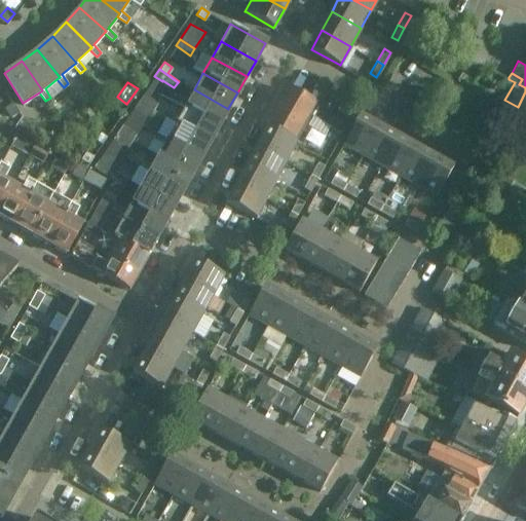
[(292,139),(293,138),(313,103),(288,88),(266,125),(292,139)]
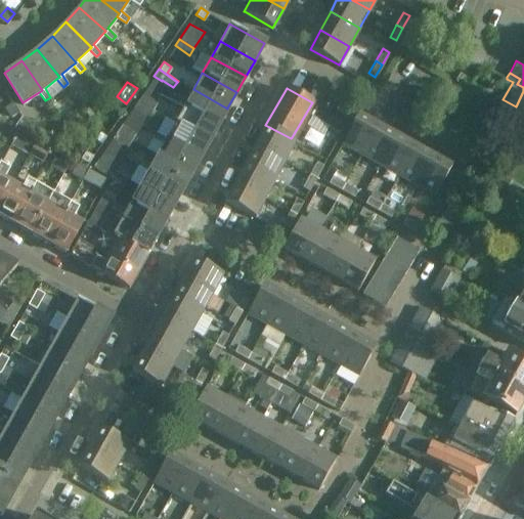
[(193,89),(184,105),(218,124),(227,109),(193,89)]
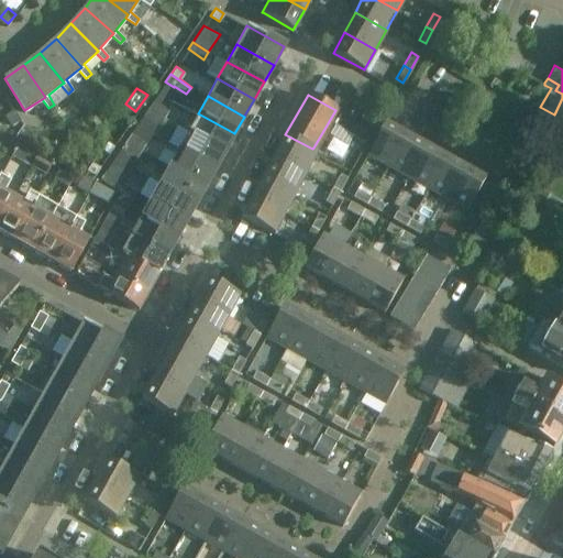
[(148,107),(163,118),(168,110),(153,99),(148,107)]
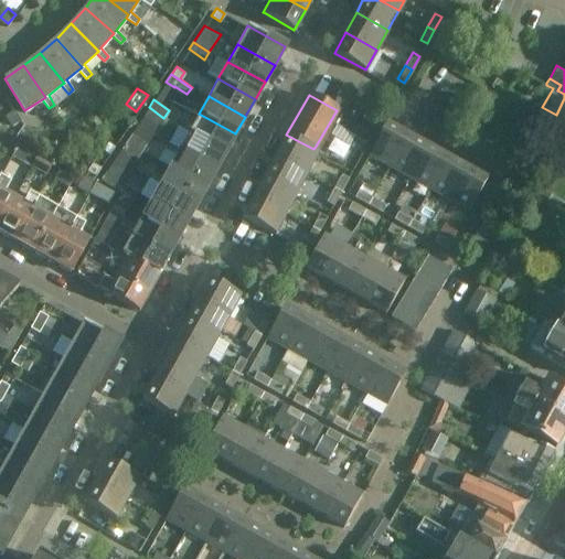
[(163,118),(149,107),(144,115),(159,126),(163,118)]
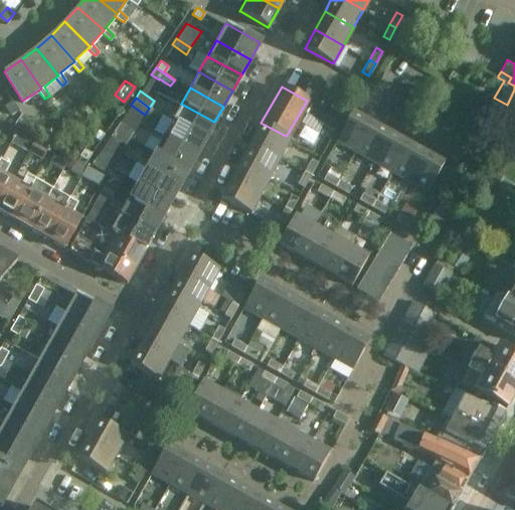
[(206,138),(214,122),(181,104),(172,119),(206,138)]
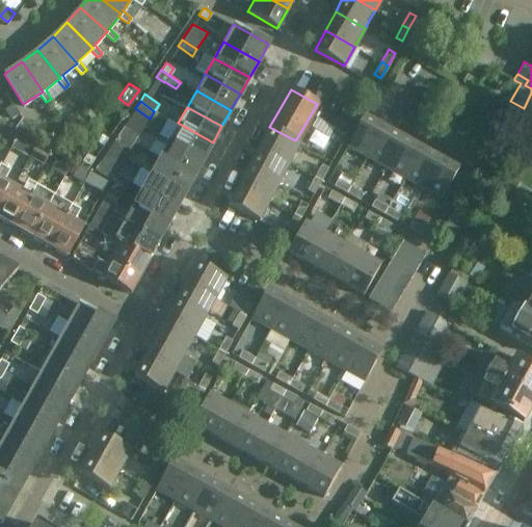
[(364,114),(356,128),(347,145),(367,155),(382,126),(364,114)]
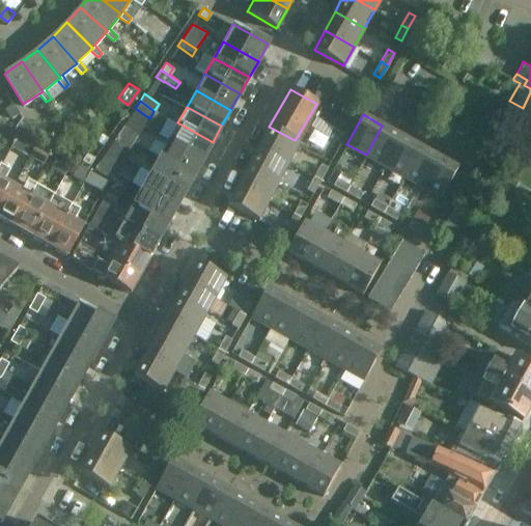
[(351,125),(343,120),(338,130),(345,134),(351,125)]
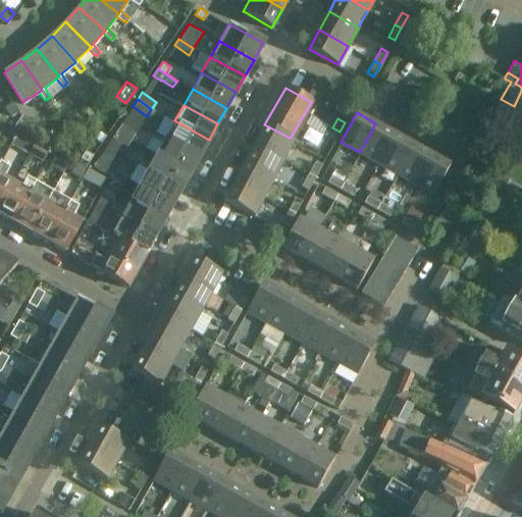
[(200,156),(204,149),(209,140),(174,120),(165,137),(200,156)]
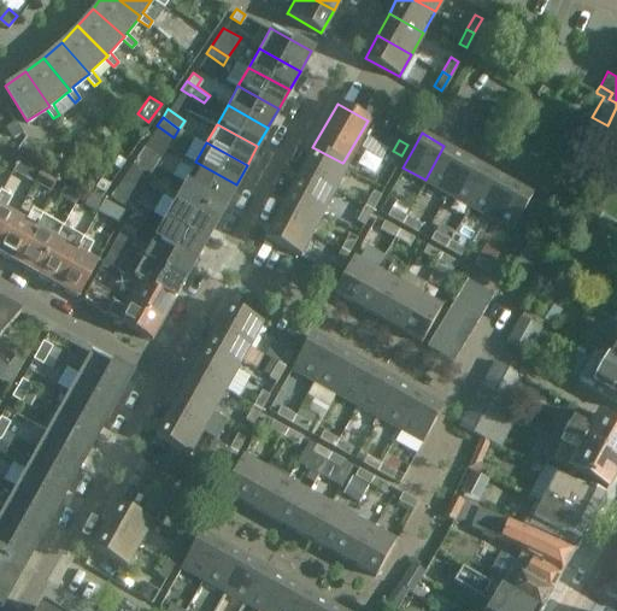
[(144,145),(137,153),(154,164),(160,157),(144,145)]
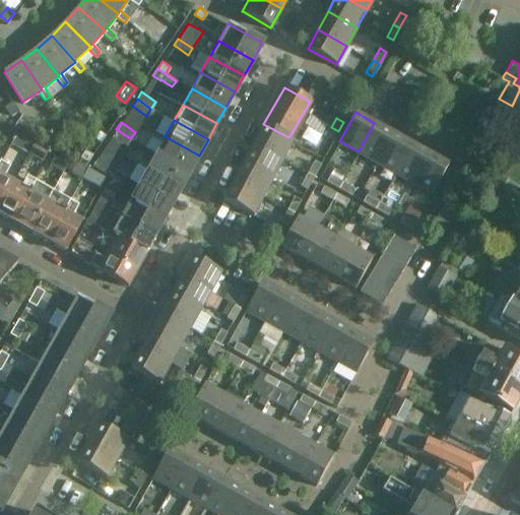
[(392,133),(374,123),(359,151),(376,162),(392,133)]
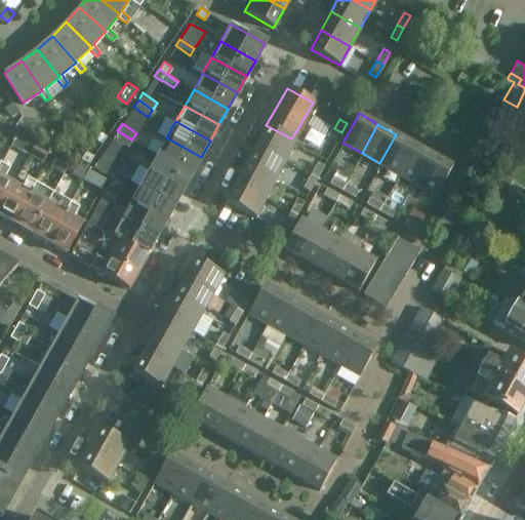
[(266,125),(255,145),(285,160),(295,141),(291,138),(266,125)]
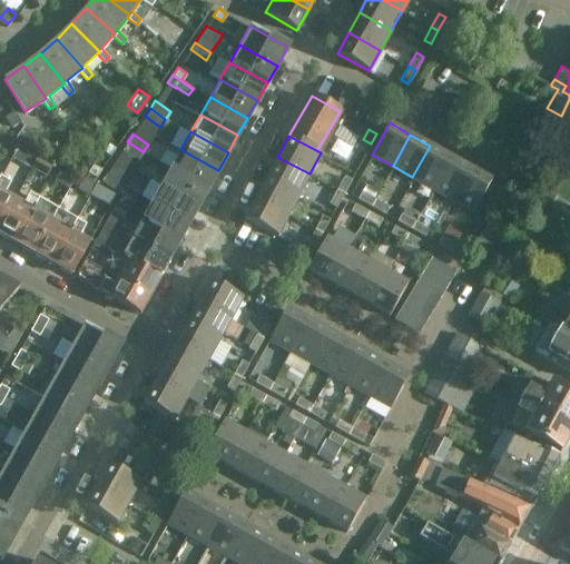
[(127,141),(123,149),(137,160),(143,151),(127,141)]
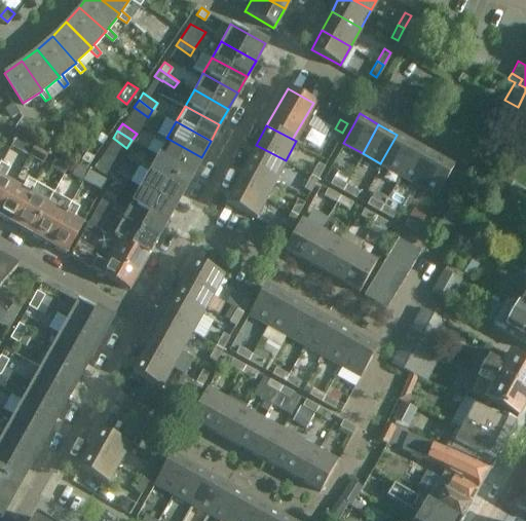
[(30,151),(34,144),(16,134),(12,141),(30,151)]
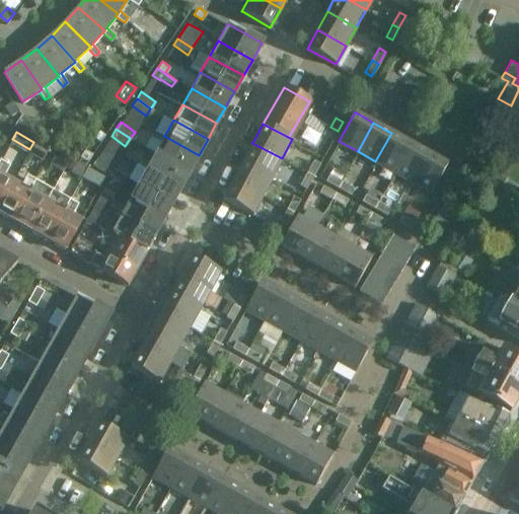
[(410,143),(391,133),(375,161),(393,171),(410,143)]
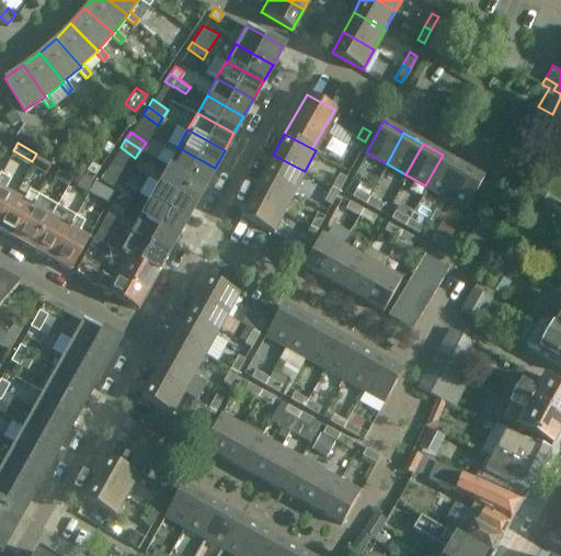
[(178,147),(169,165),(205,185),(215,168),(178,147)]
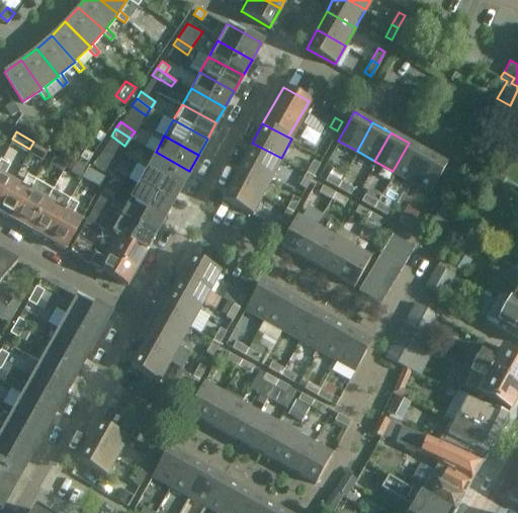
[(33,142),(29,149),(28,151),(41,158),(47,149),(33,142)]
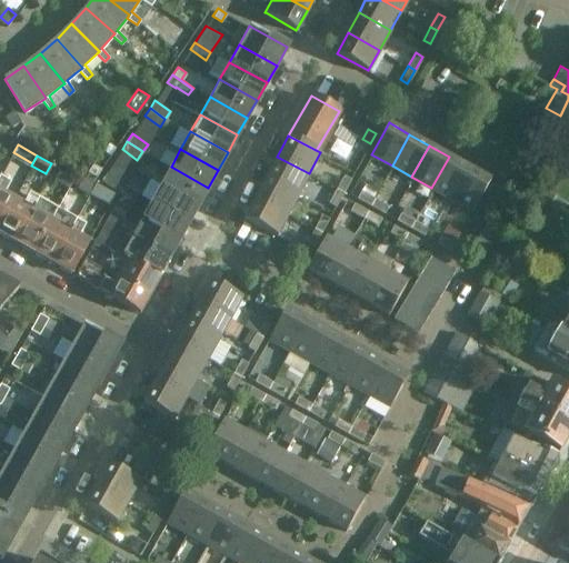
[(277,157),(266,177),(298,193),(309,173),(277,157)]
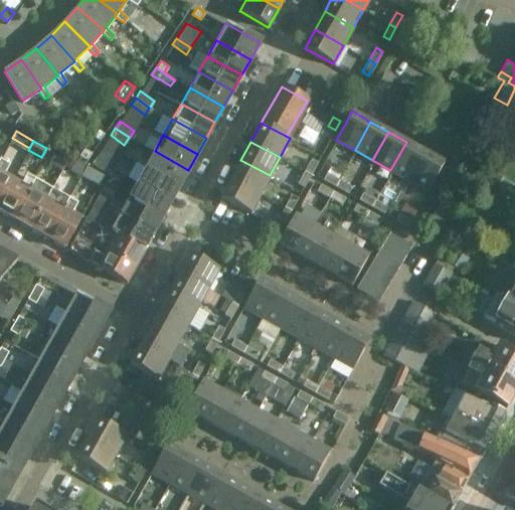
[(424,151),(406,142),(390,170),(408,180),(424,151)]
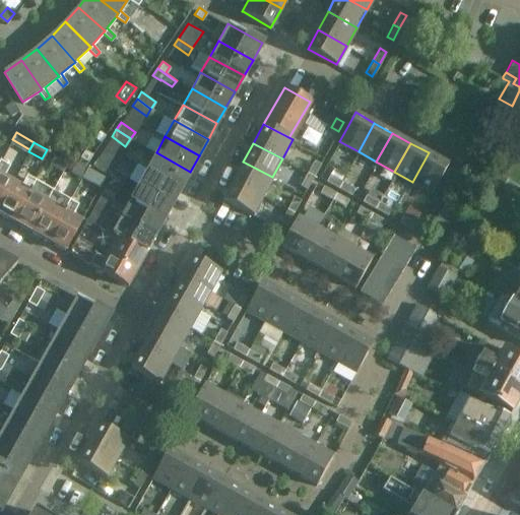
[(87,161),(89,158),(92,153),(84,148),(80,156),(87,161)]
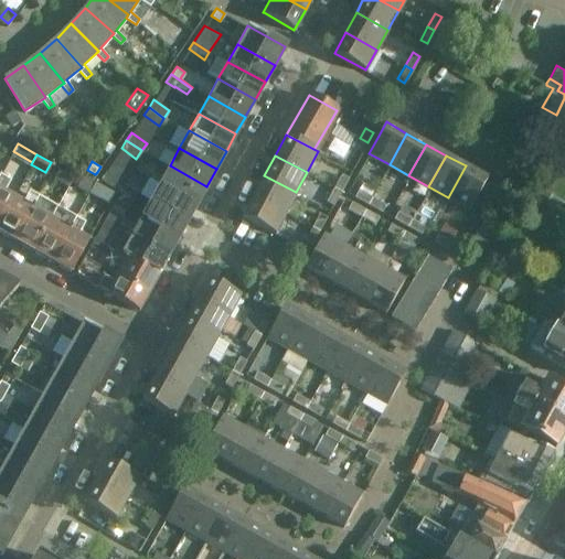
[(106,171),(125,183),(130,176),(110,163),(106,171)]
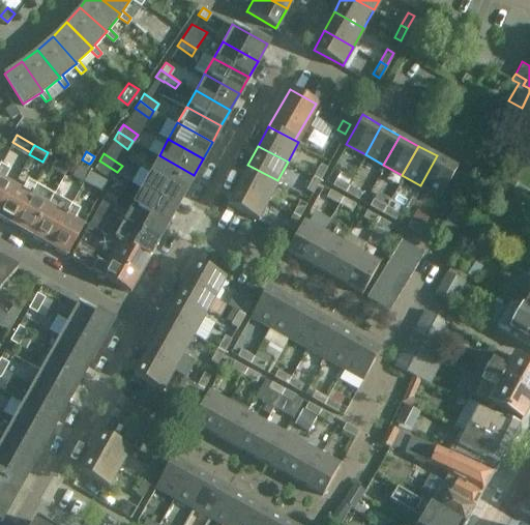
[(159,155),(150,172),(184,191),(194,175),(159,155)]
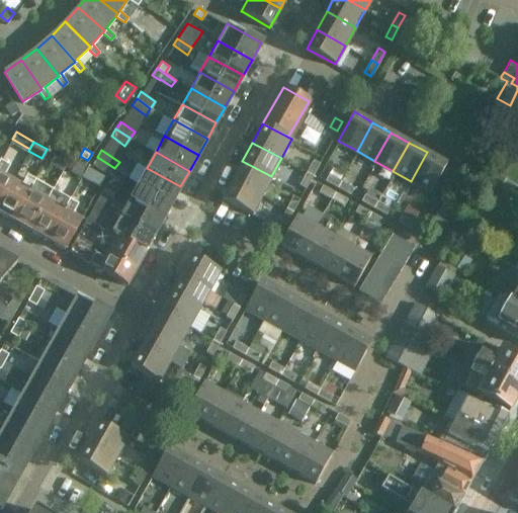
[(445,163),(427,152),(411,181),(430,191),(445,163)]
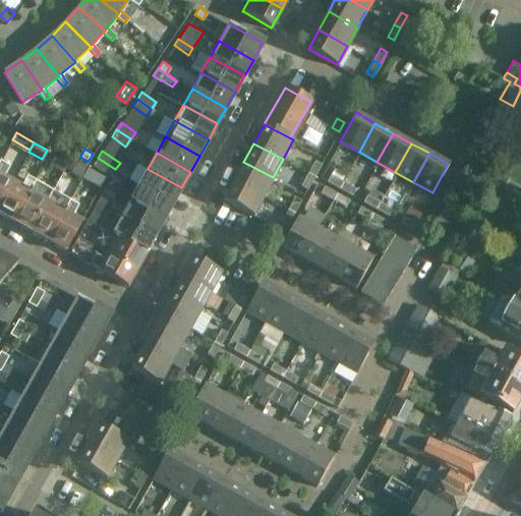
[(62,171),(64,166),(67,161),(54,154),(49,163),(62,171)]
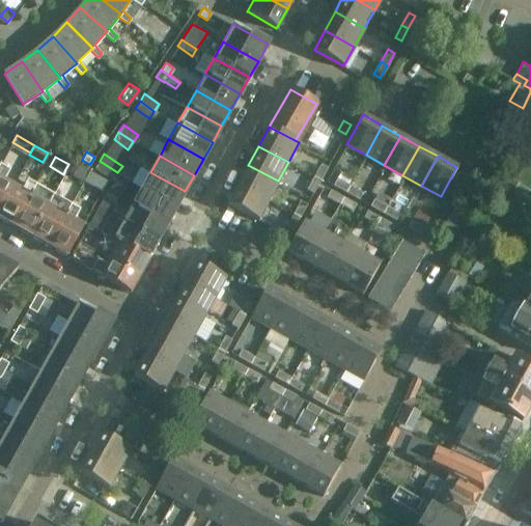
[(484,157),(476,171),(510,189),(518,174),(484,157)]
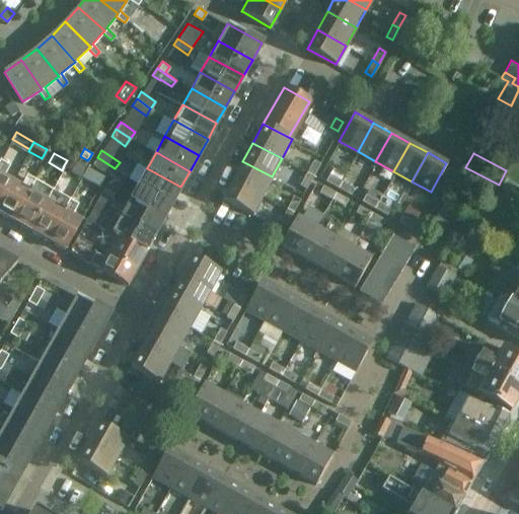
[(299,167),(312,174),(319,162),(306,154),(299,167)]
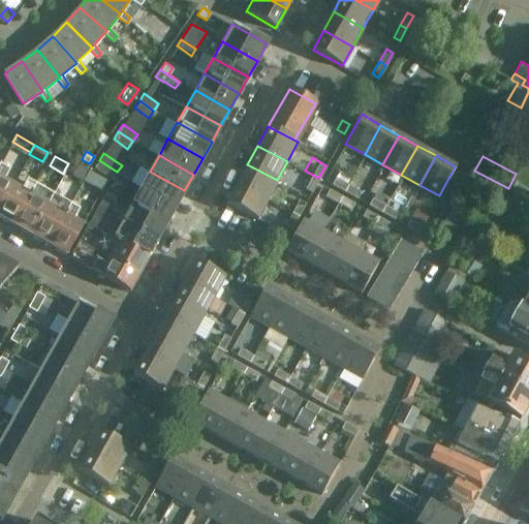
[(117,172),(99,160),(94,166),(101,173),(102,172),(113,178),(117,172)]
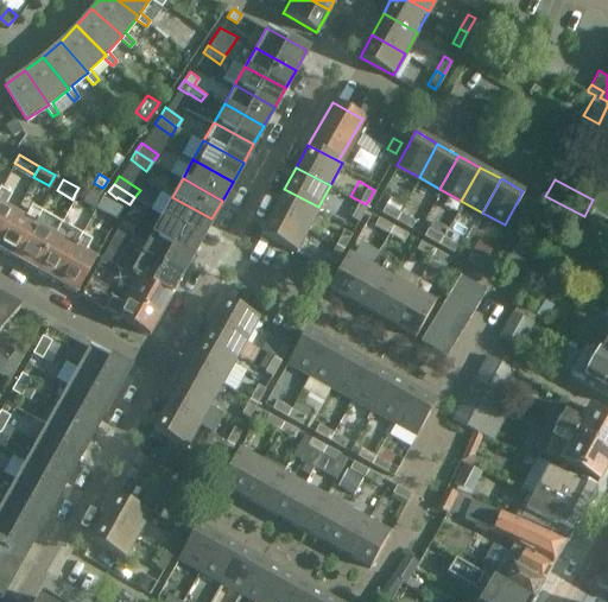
[(77,196),(96,207),(102,196),(83,185),(77,196)]
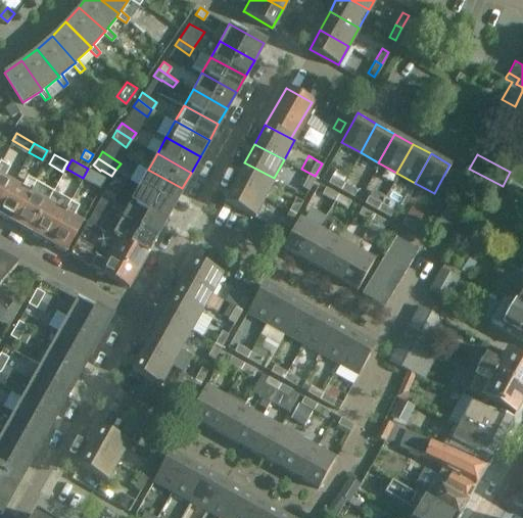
[(0,161),(0,202),(11,182),(2,177),(7,166),(0,161)]
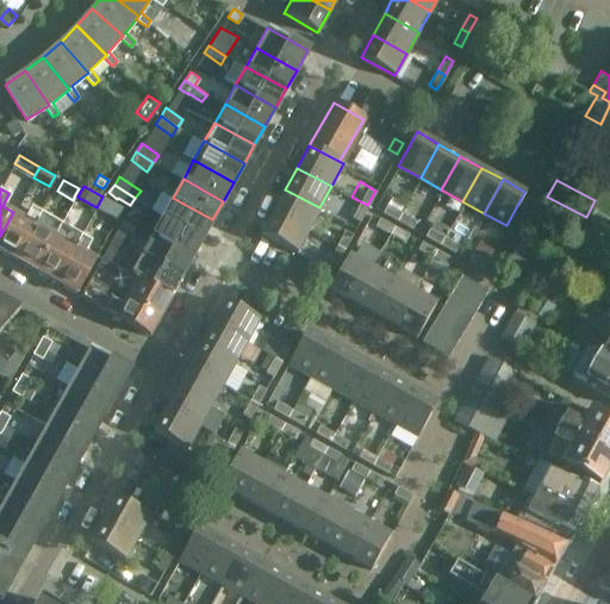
[(309,229),(319,207),(285,190),(274,211),(309,229)]
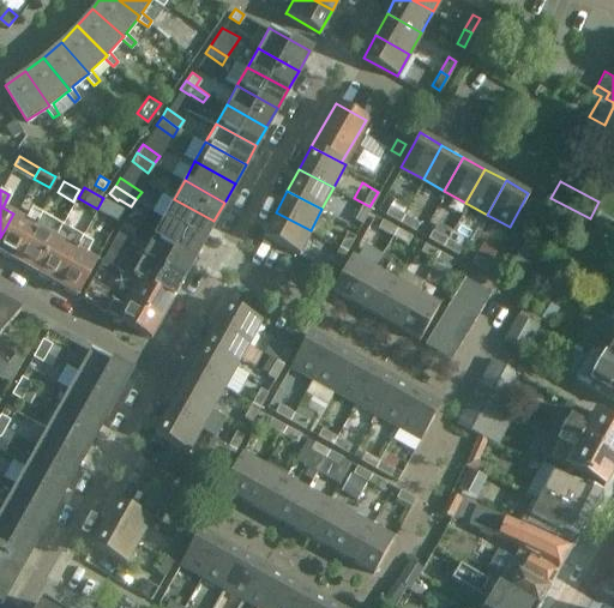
[(103,198),(97,209),(116,218),(121,208),(103,198)]
